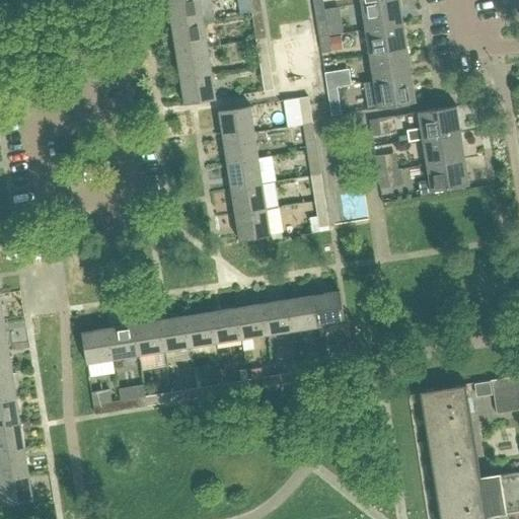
[(171,26),(204,21),(200,0),(173,0),(167,1),(171,26)]
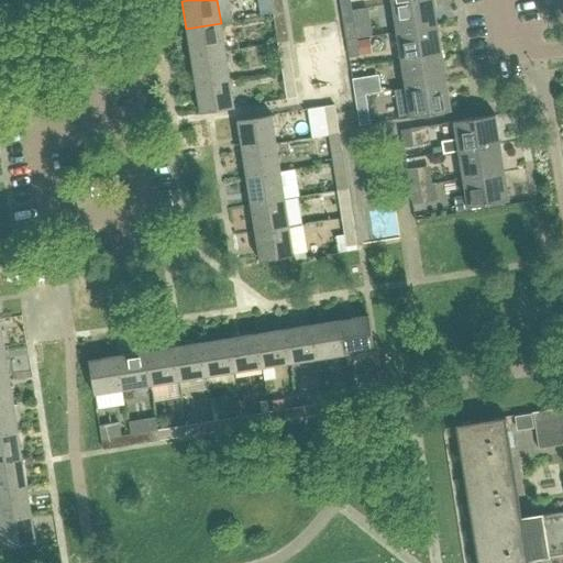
[(395,32),(438,25),(432,0),(411,0),(390,3),(395,32)]
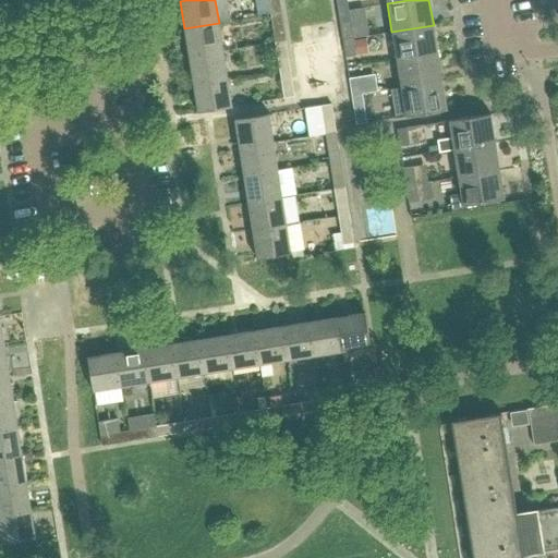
[(366,17),(340,21),(342,38),(353,37),(353,38),(365,36),(370,35),(366,17)]
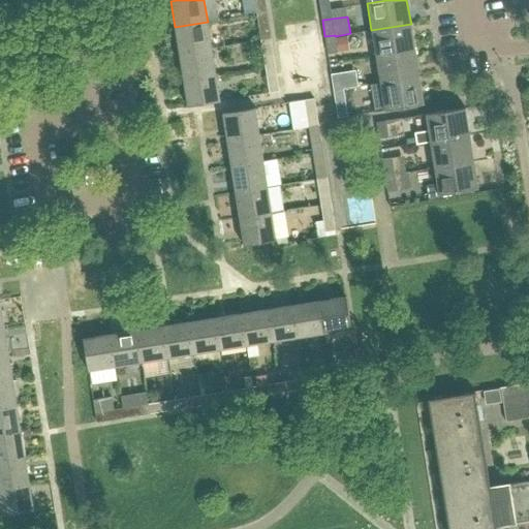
[(179,54),(212,49),(208,22),(175,27),(179,54)]
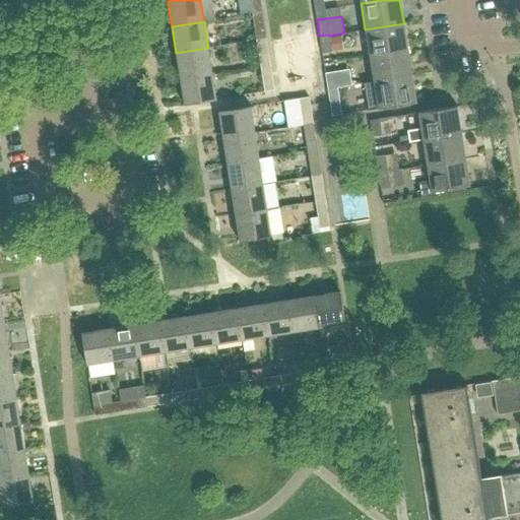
[(256,40),(266,38),(263,21),(253,22),(256,40)]
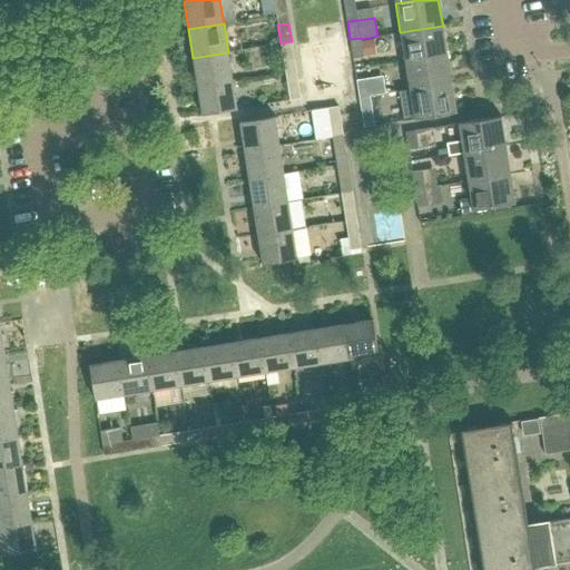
[(404,60),(448,55),(443,26),(400,32),(404,60)]
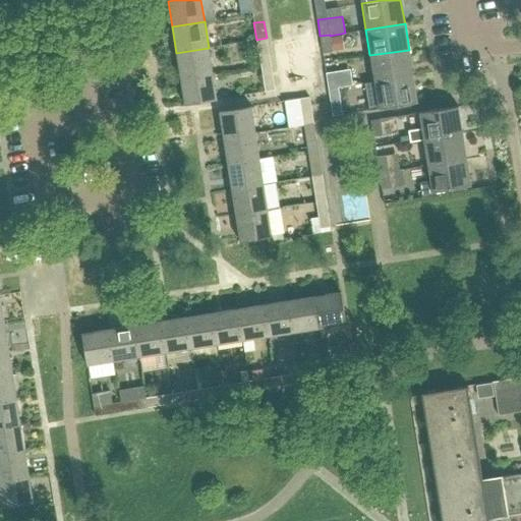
[(330,35),(320,36),(323,52),(333,51),(332,47),(343,46),(341,34),(330,36),(330,35)]
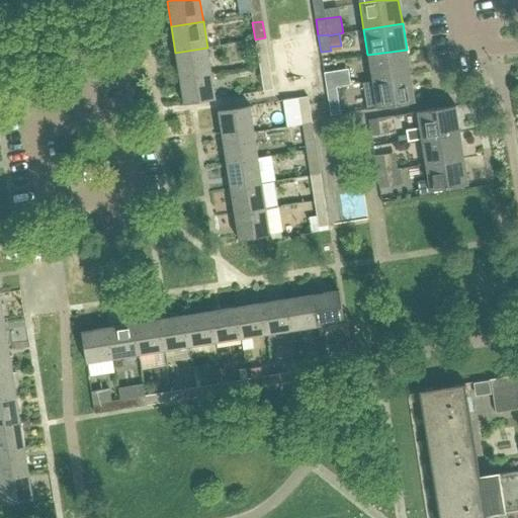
[(265,37),(255,39),(258,57),(267,55),(265,37)]
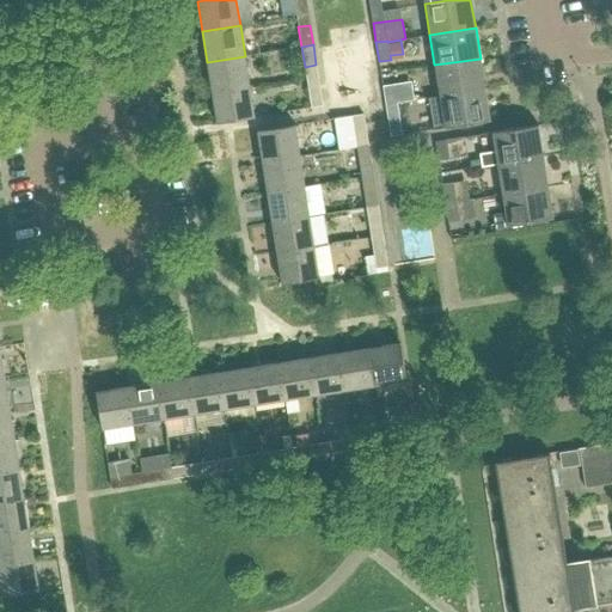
[(212,92),(250,86),(245,56),(207,62),(212,92)]
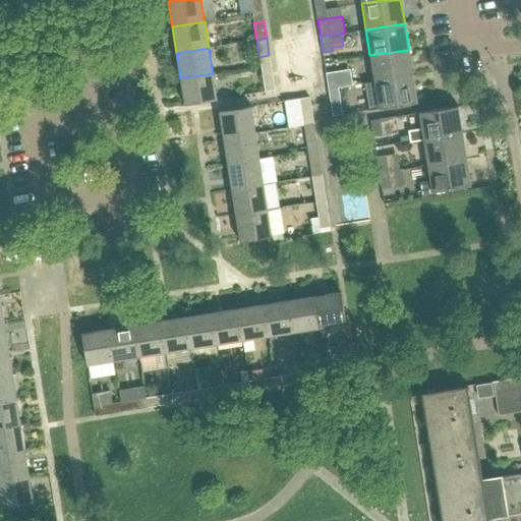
[(373,81),(413,75),(409,50),(369,55),(373,80),(373,81)]
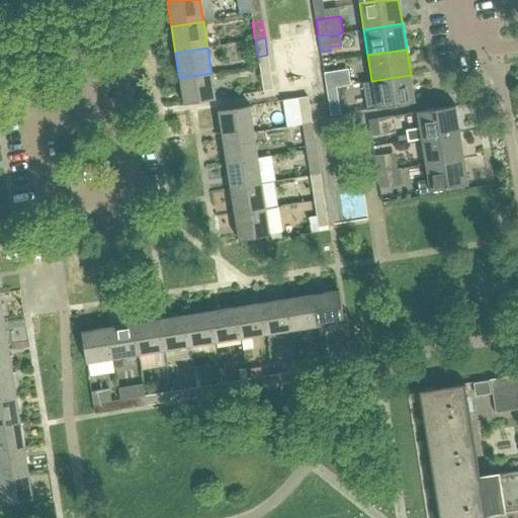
[(327,88),(336,86),(334,71),(324,72),(327,88)]
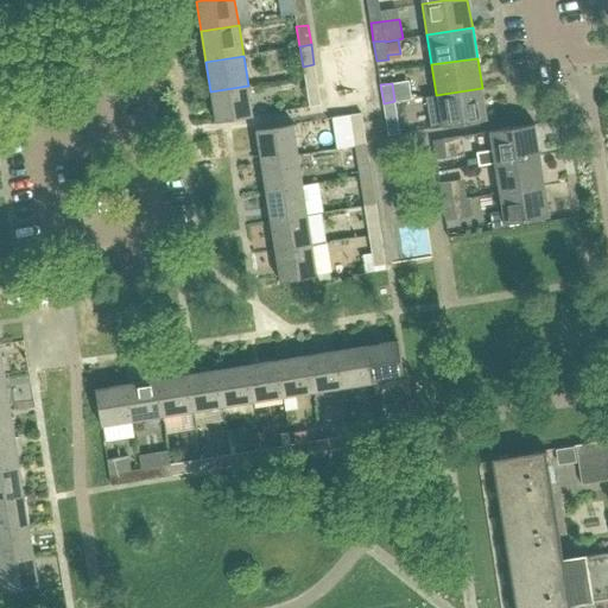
[(309,107),(321,106),(317,84),(305,87),(309,107)]
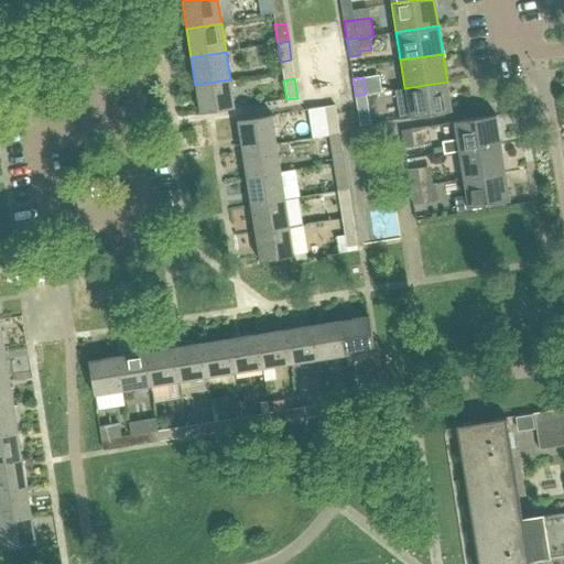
[(230,79),(195,85),(199,114),(235,108),(230,79)]
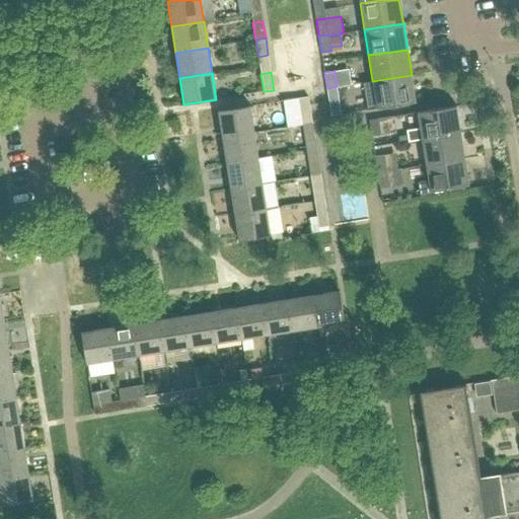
[(372,81),(372,80),(362,82),(367,109),(416,101),(412,75),(372,81)]
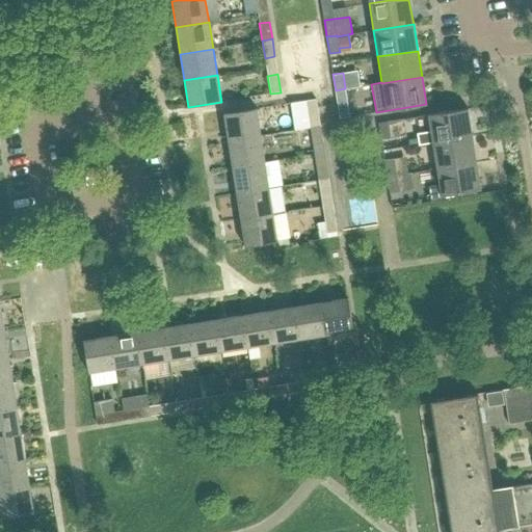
[(345,88),(336,90),(340,117),(349,116),(345,88)]
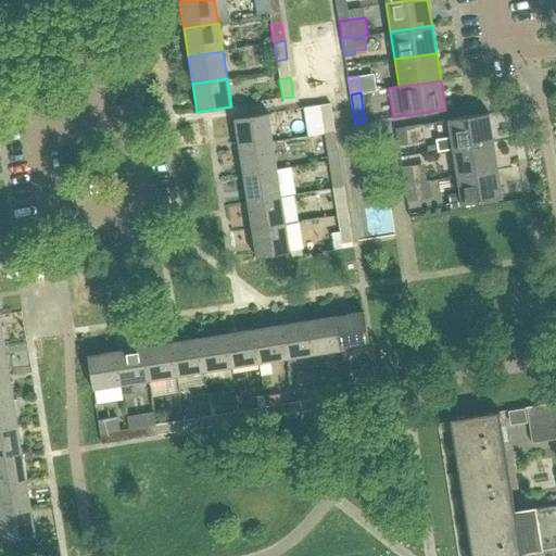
[(324,134),(335,131),(330,104),(319,105),(324,134)]
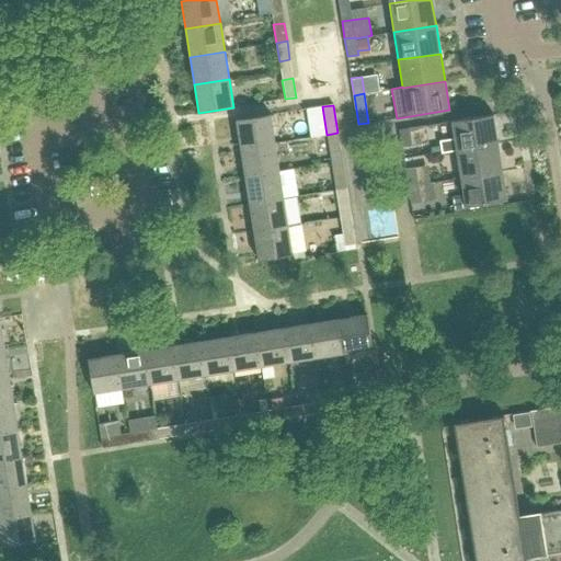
[(240,148),(275,142),(271,114),(236,121),(240,148)]
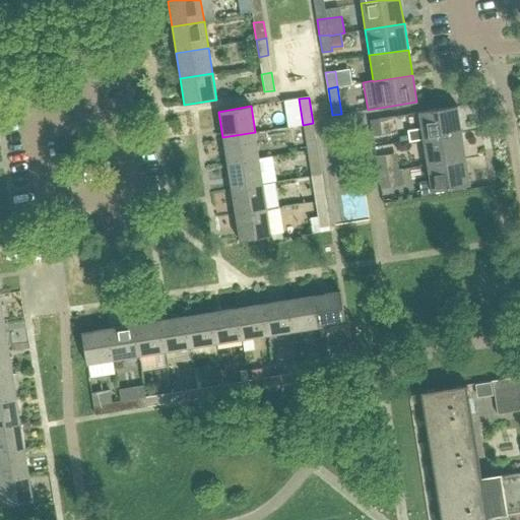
[(423,138),(461,132),(457,106),(417,112),(420,128),(412,129),(408,135),(409,141),(423,139),(423,138)]
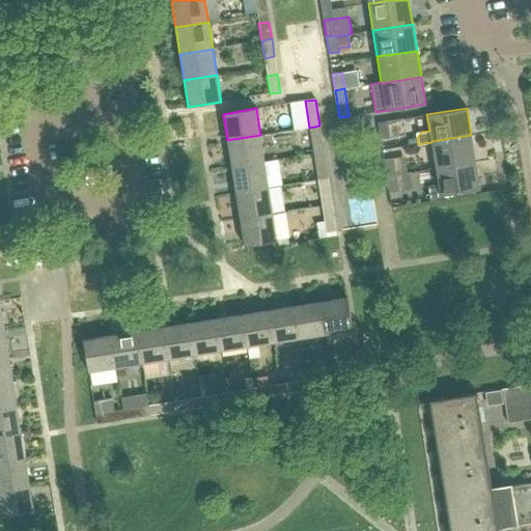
[(378,122),(380,139),(390,137),(387,121),(378,122)]
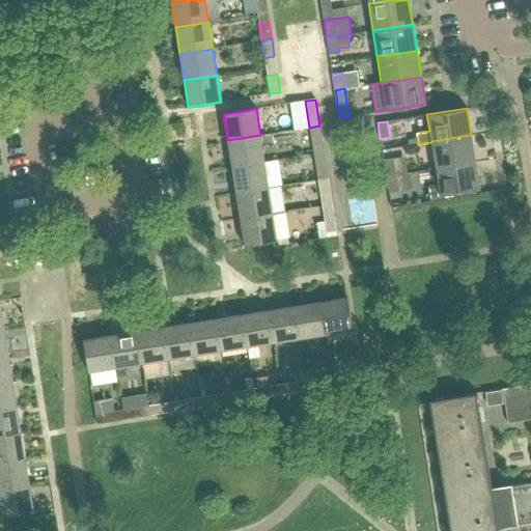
[(319,126),(309,128),(312,144),(322,143),(319,126)]
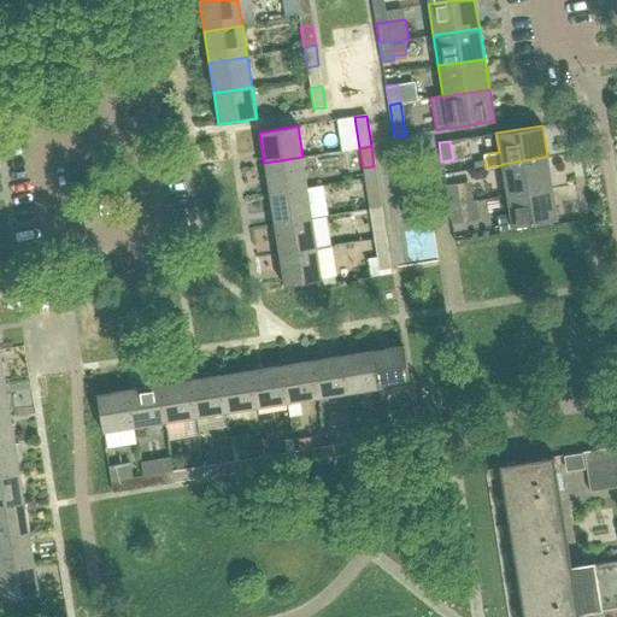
[(269,194),(307,188),(303,157),(264,163),(269,194)]
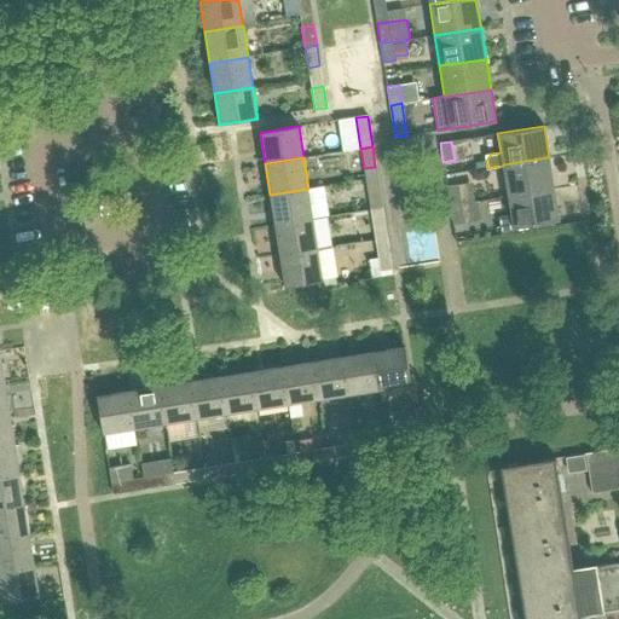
[(508,196),(554,189),(549,157),(503,165),(503,166),(508,196)]
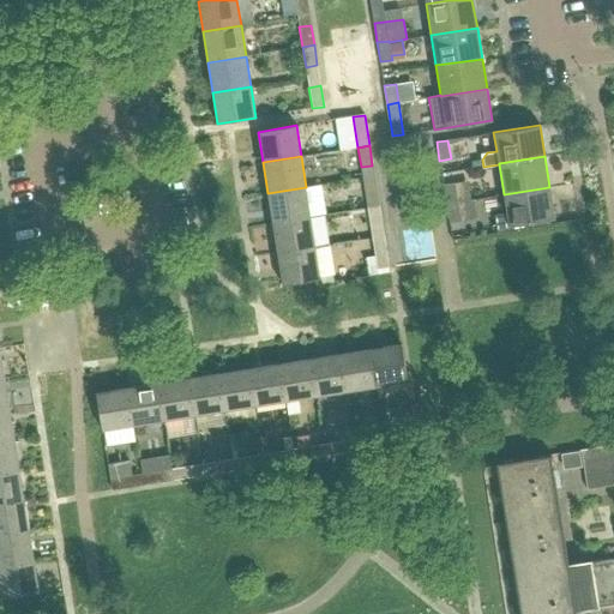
[(446,203),(458,202),(455,182),(444,185),(446,203)]
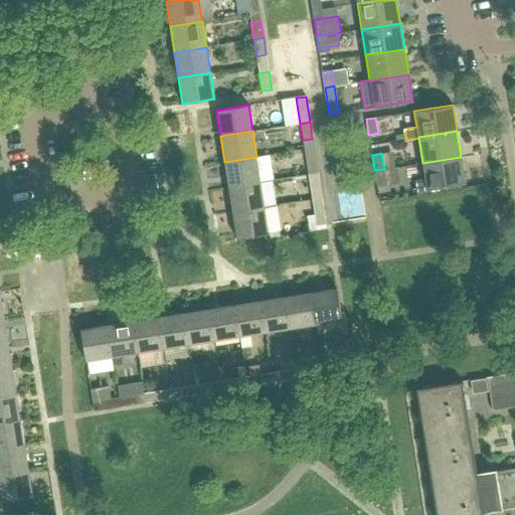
[(308,174),(318,173),(315,156),(306,157),(308,174)]
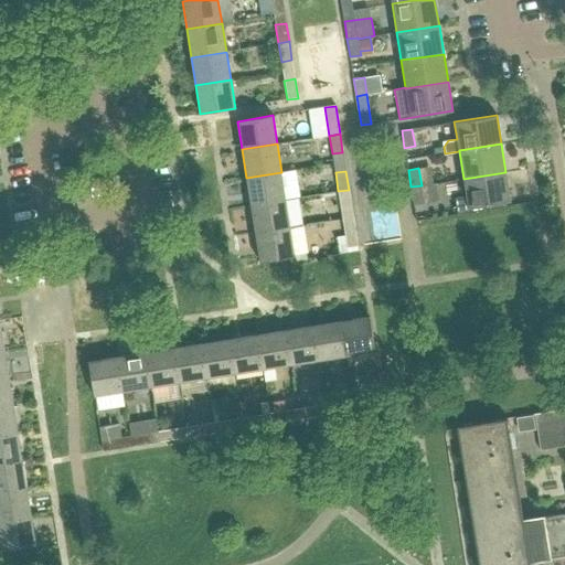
[(251,205),(286,200),(281,172),(246,178),(251,205)]
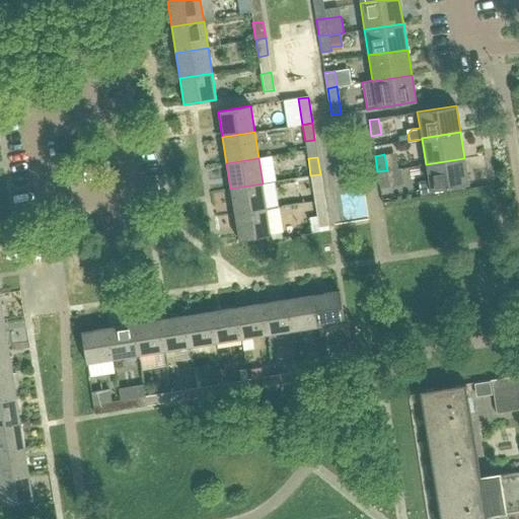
[(464,158),(426,164),(428,180),(417,181),(420,197),(465,190),(465,186),(469,184),(464,158)]
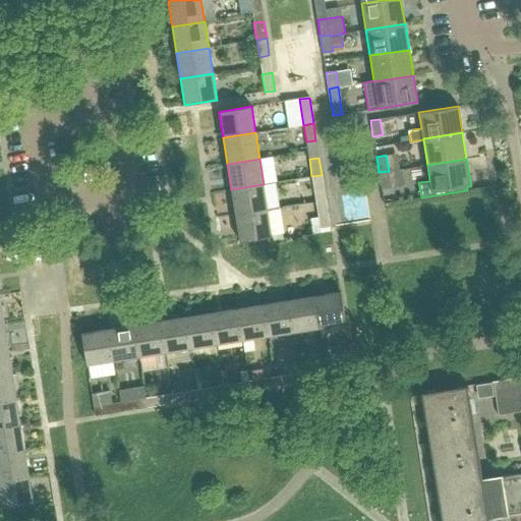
[(389,171),(379,172),(382,188),(392,186),(389,171)]
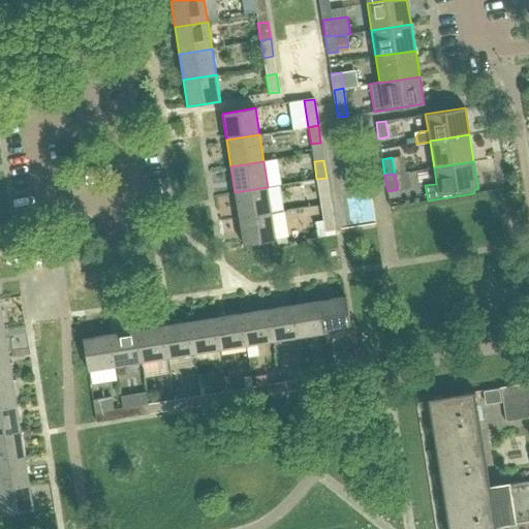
[(327,178),(316,179),(319,196),(329,195),(327,178)]
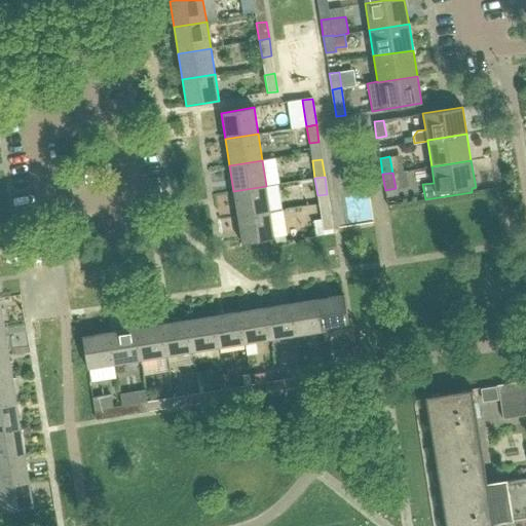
[(237,217),(270,212),(266,186),(233,191),(237,217)]
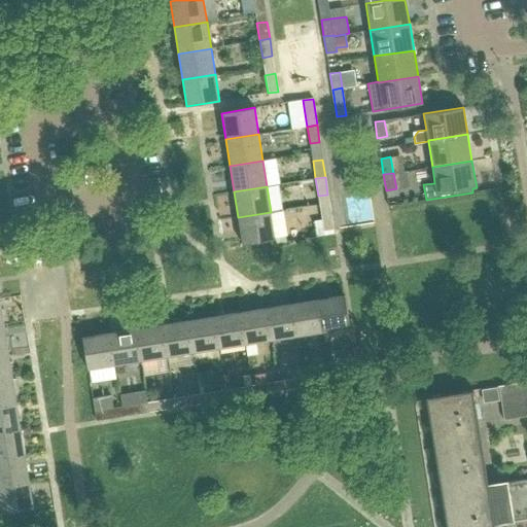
[(271,212),(238,217),(242,244),(275,239),(271,212)]
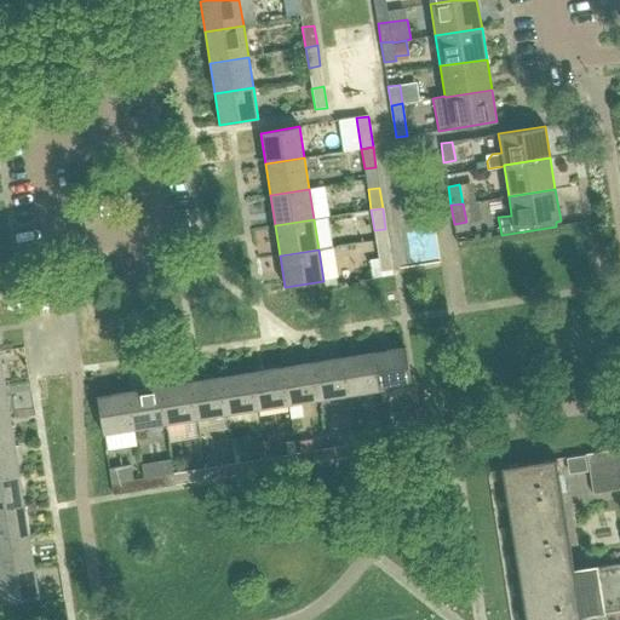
[(380,273),(392,270),(389,250),(378,251),(380,273)]
